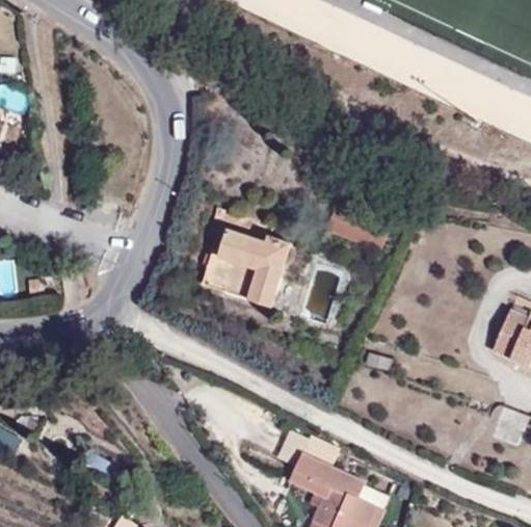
[(224,256),(233,233),(219,228),(211,253),(224,256)]
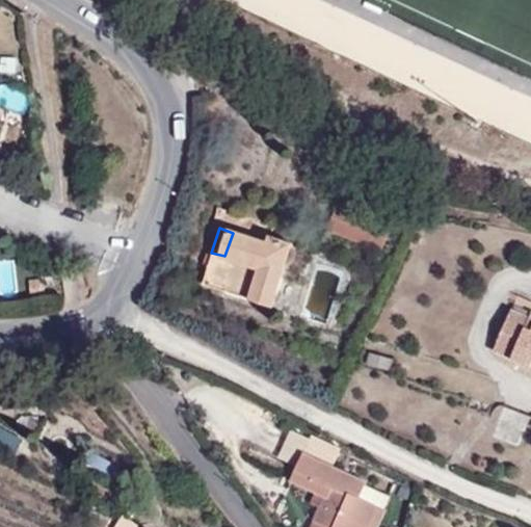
[(272,310),(292,253),(233,233),(224,256),(211,253),(201,286),(272,310)]
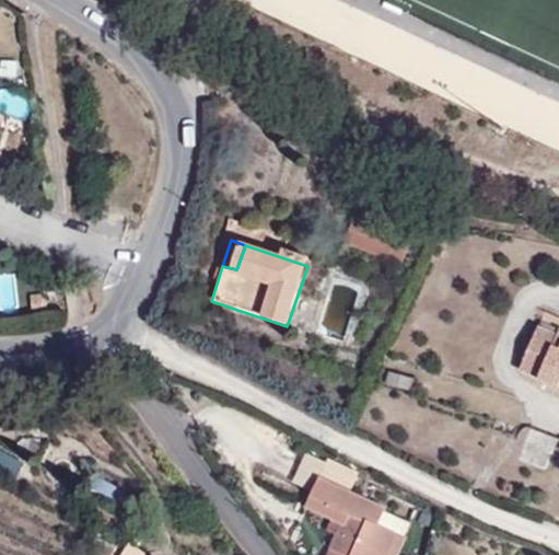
[(0,304),(19,303),(15,266),(0,266),(0,304)]
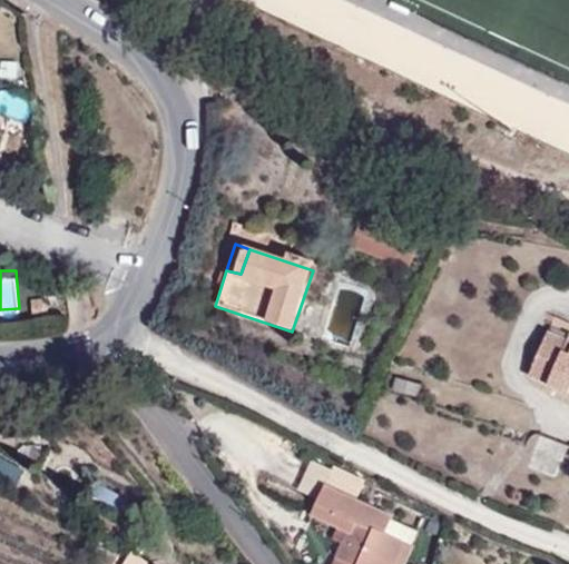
[(568,338),(550,330),(530,376),(568,393),(568,338)]
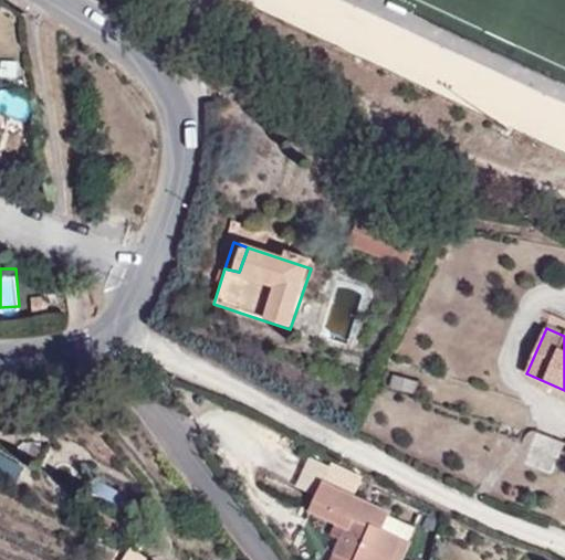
[(556,474),(564,453),(564,440),(543,430),(529,463),(556,474)]
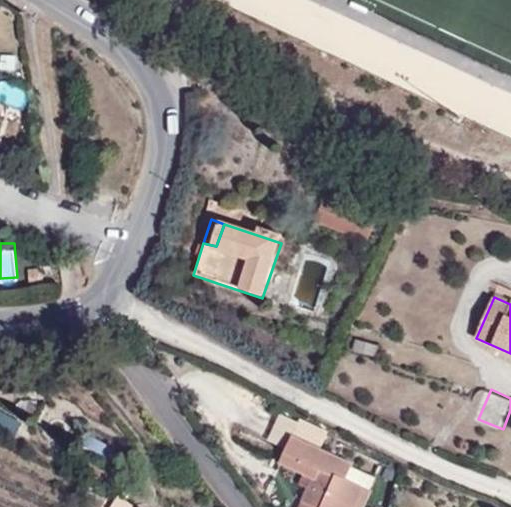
[(350,460),(291,434),(278,463),(300,473),(297,480),(307,485),(297,506),(361,506),(370,487),(343,475),(350,460)]
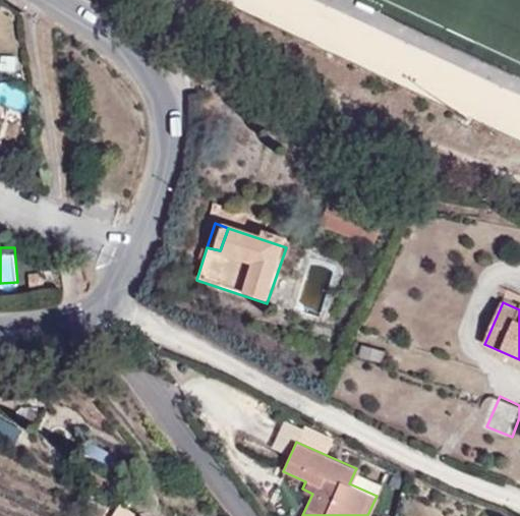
[(88,515),(99,515),(104,506),(77,495),(71,510),(88,515)]
